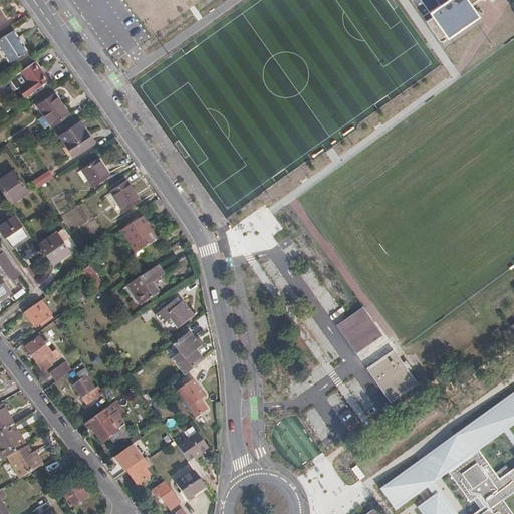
[(402,0),(432,40),(438,35),(442,40),(473,17),(465,7),(474,0),(402,0)]
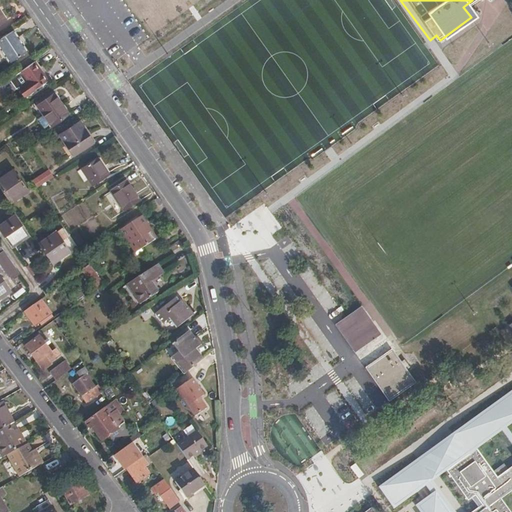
[(26,51),(14,31),(0,40),(0,49),(9,63),(26,51)]
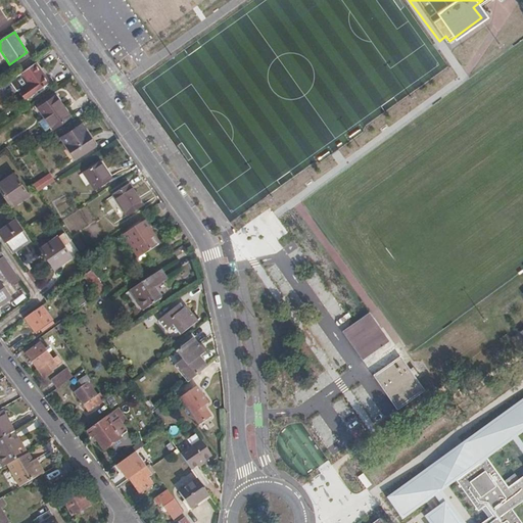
[(47,83),(35,63),(21,73),(30,84),(18,92),(25,99),(47,83)]
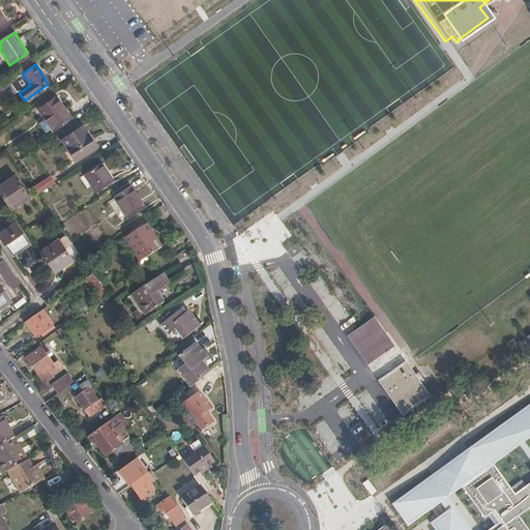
[(71,118),(57,97),(40,109),(54,129),(71,118)]
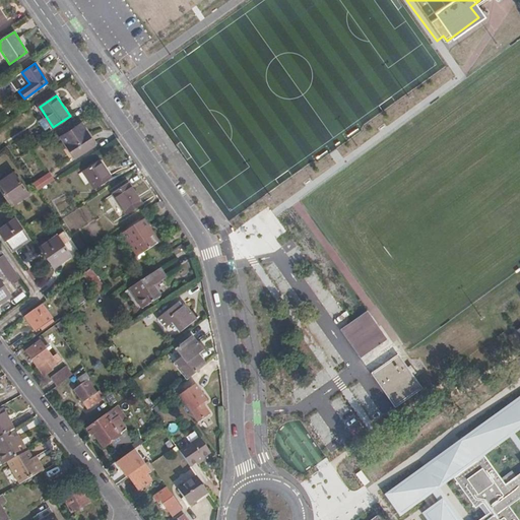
[(95,144),(82,124),(63,137),(76,157),(95,144)]
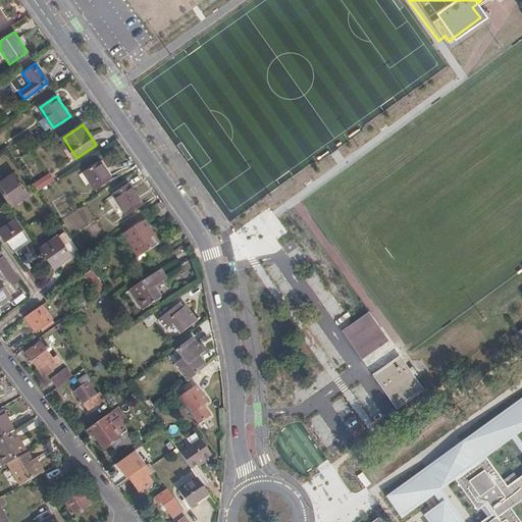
[(101,160),(94,165),(105,181),(112,176),(101,160)]
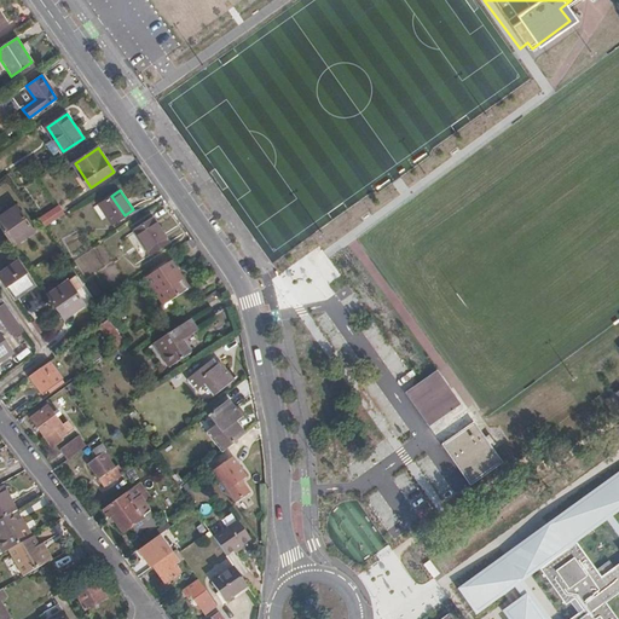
[(125,215),(111,196),(100,203),(114,223),(125,215)]
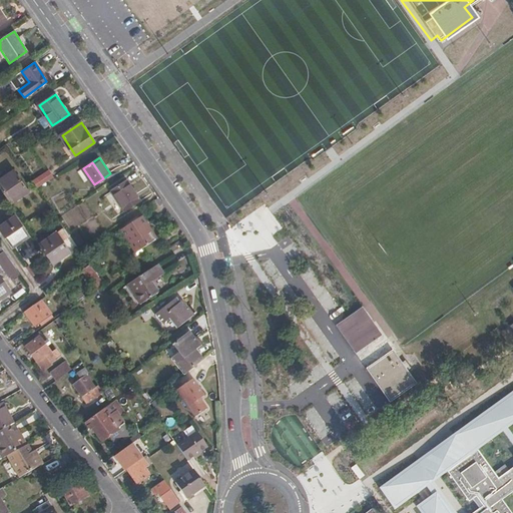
[(27,189),(12,167),(0,175),(0,187),(10,201),(27,189)]
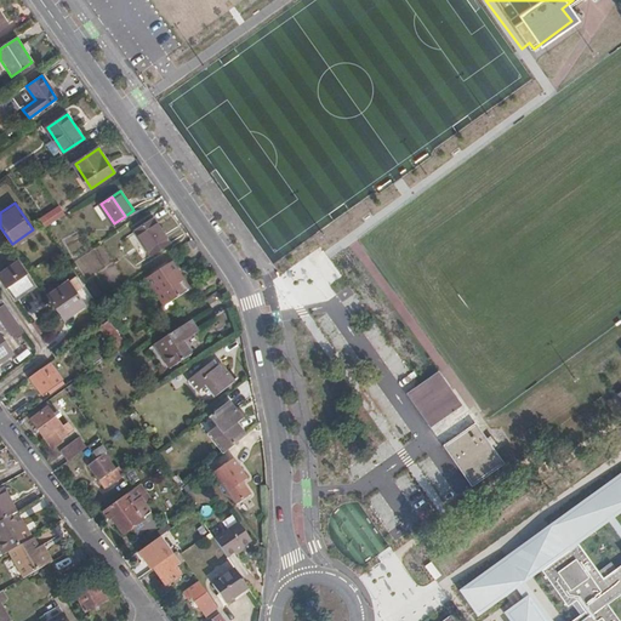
[(38,218),(44,228),(64,215),(58,205),(38,218)]
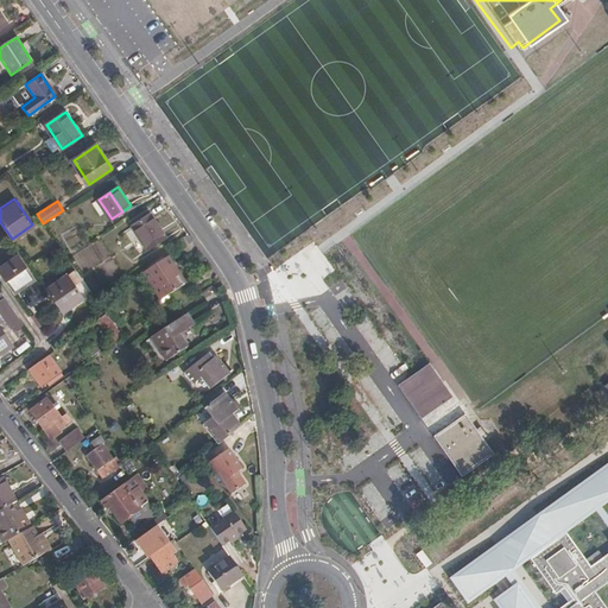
[(168,236),(151,214),(134,226),(150,249),(168,236)]
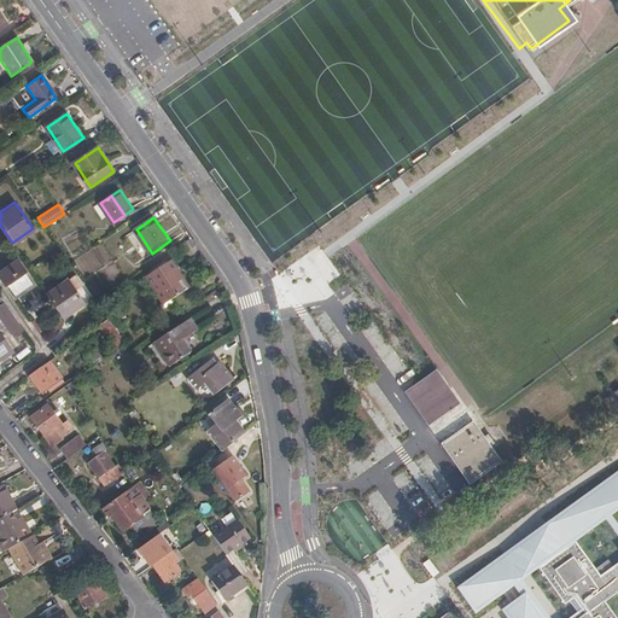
[(31,285),(13,261),(0,269),(0,284),(11,299),(31,285)]
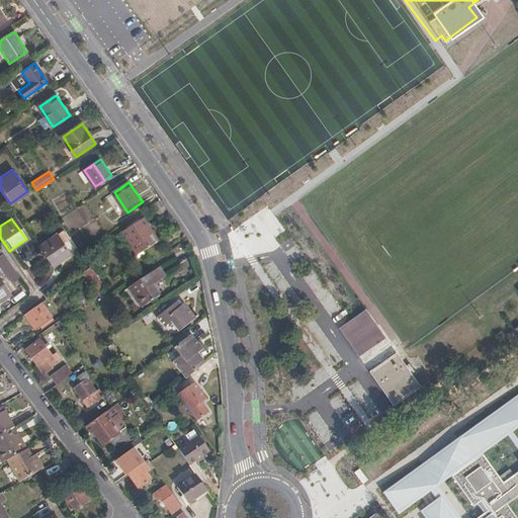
[(151,235),(141,220),(122,232),(135,251),(138,256),(159,242),(153,233),(151,235)]
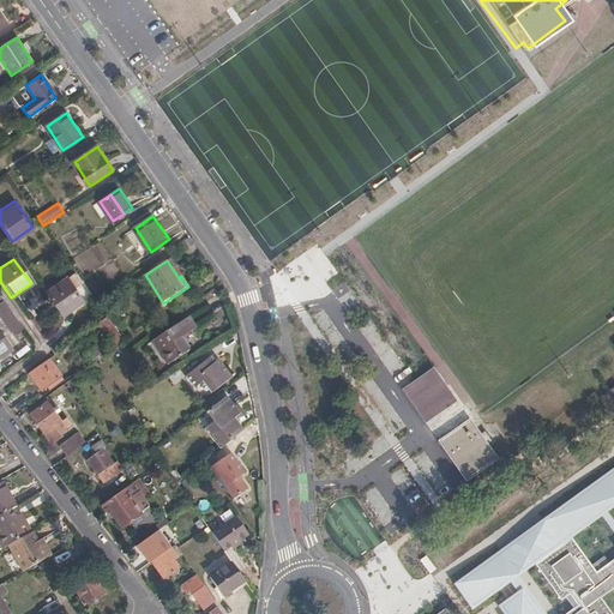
[(86,302),(68,278),(48,293),(65,317),(86,302)]
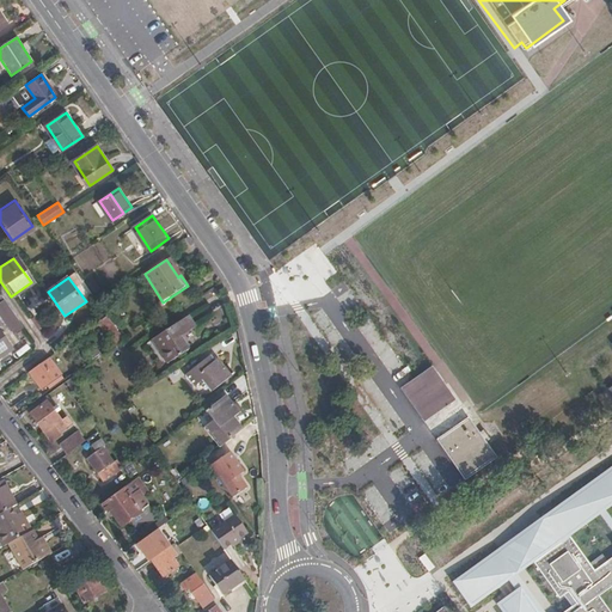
[(34,294),(23,301),(29,310),(38,303),(34,294)]
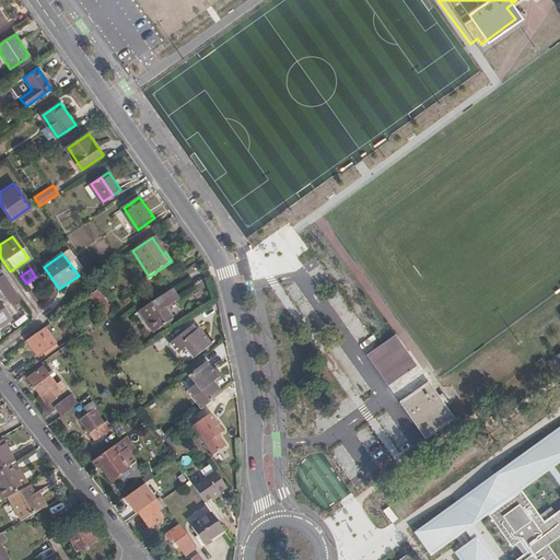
[(13,306),(20,302),(1,278),(0,278),(0,292),(9,304),(11,303),(13,306)]
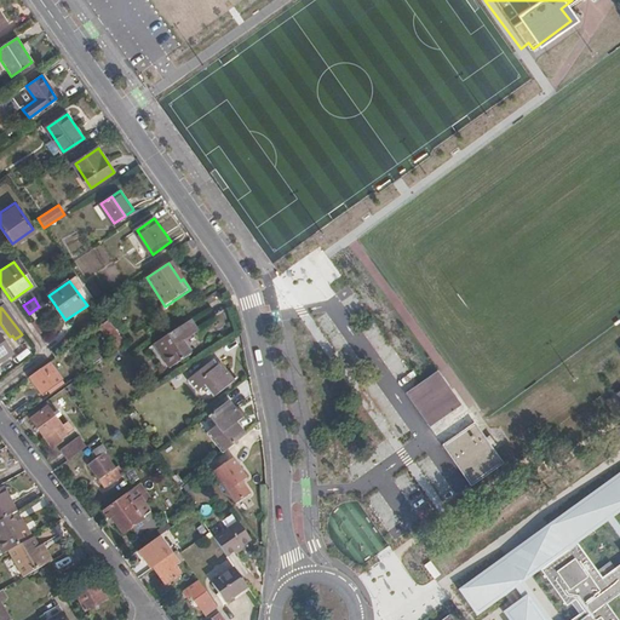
[(320,344),(346,334),(339,315),(313,326),(320,344)]
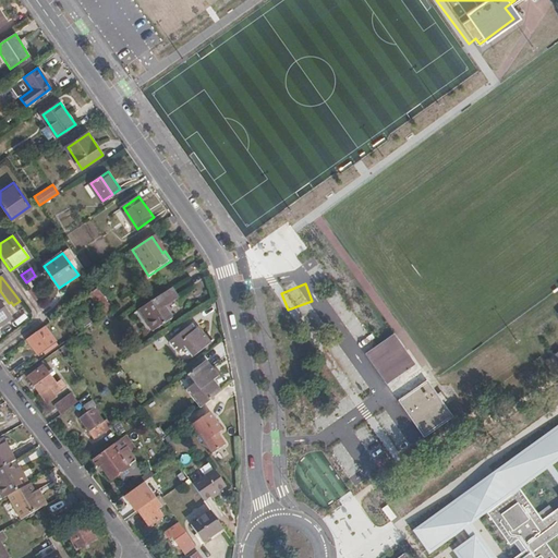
[(98,287),(89,293),(106,316),(113,311),(98,287)]
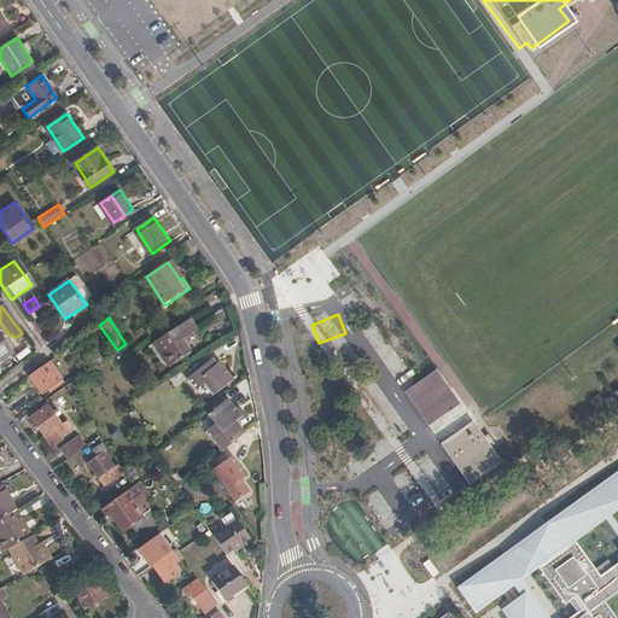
[(199,332),(191,321),(156,344),(173,369),(191,356),(182,344),(199,332)]
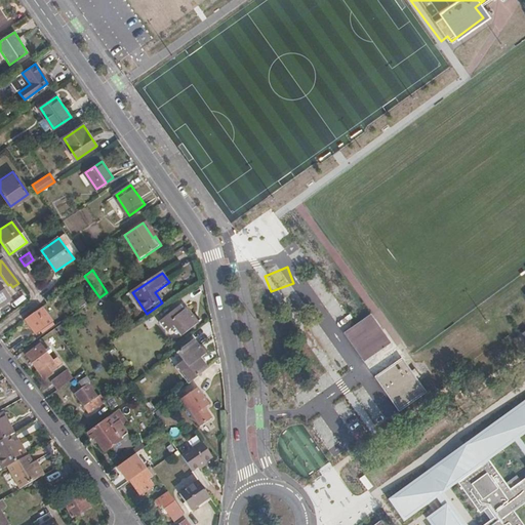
[(0,305),(10,297),(0,283),(0,305)]
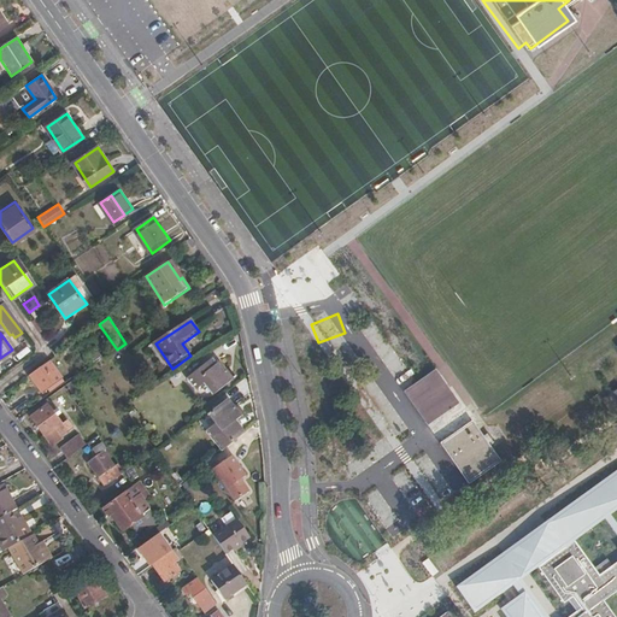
[(86,358),(92,368),(95,365),(101,360),(95,350),(86,358)]
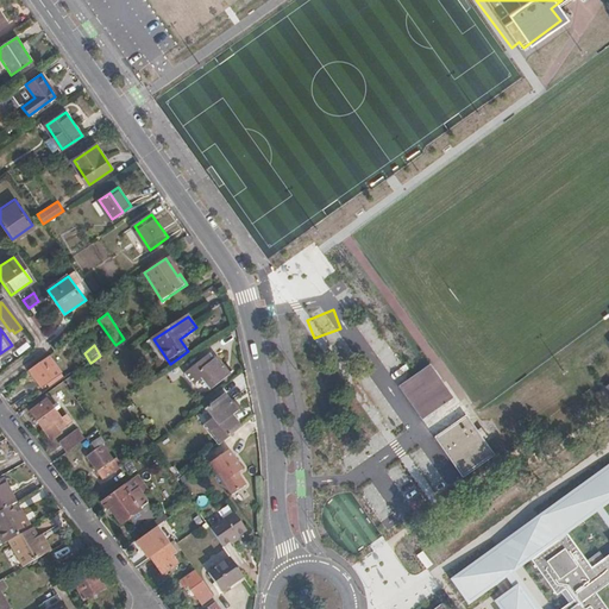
[(215,359),(209,352),(186,372),(195,385),(205,378),(212,389),(231,375),(217,358),(215,359)]
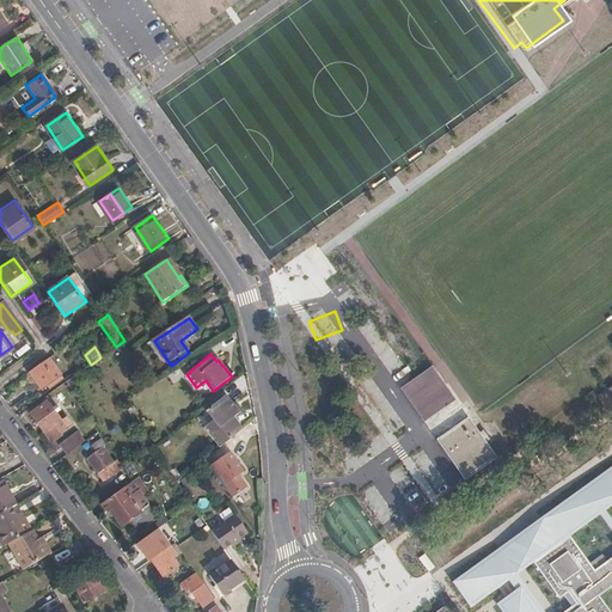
[(60,374),(49,360),(30,374),(41,389),(60,374)]
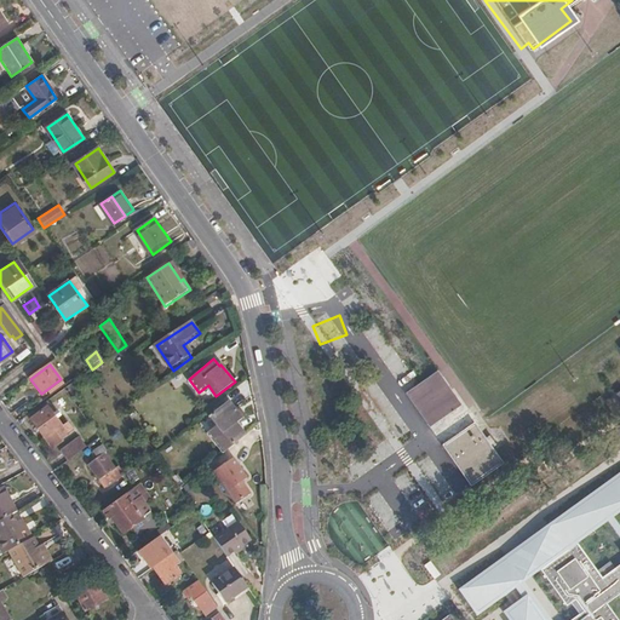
[(438,372),(406,394),(430,426),(461,405),(438,372)]
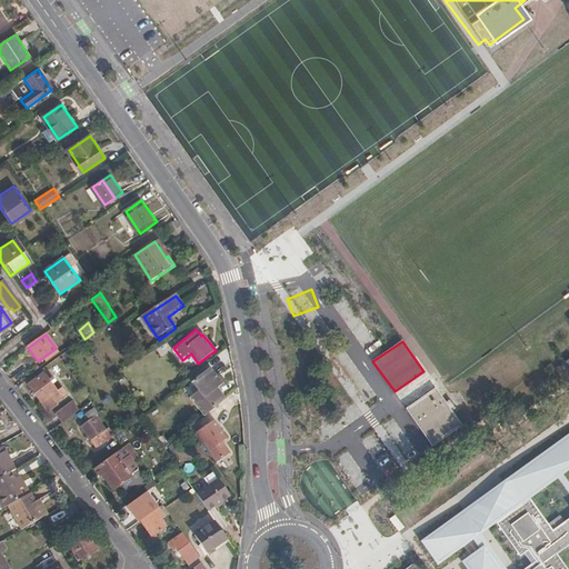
[(206,415),(226,399),(218,389),(227,382),(222,376),(219,378),(211,369),(195,381),(201,390),(192,397),(206,415)]
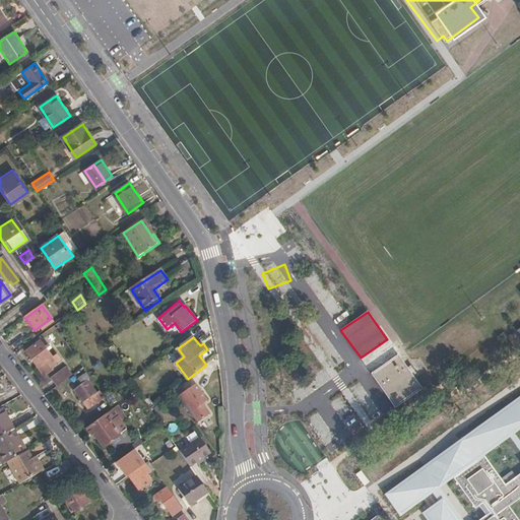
[(42,373),(52,366),(59,360),(56,354),(52,359),(39,341),(25,351),(42,374),(42,373)]
